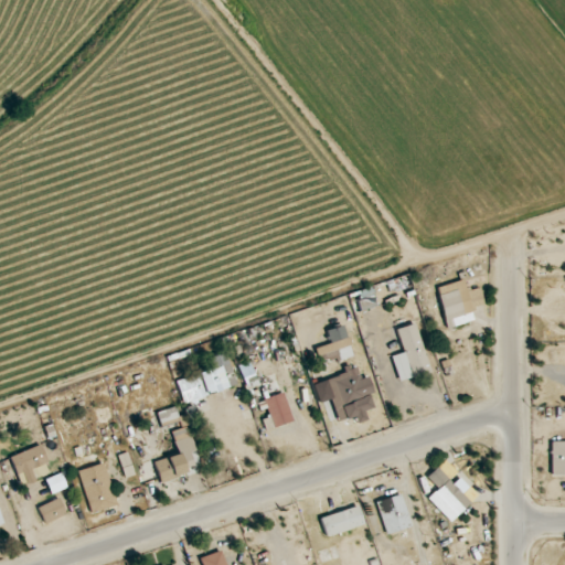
[(445,329),(473,320),(470,308),(483,305),(479,287),(467,291),(464,279),(434,288),(445,329)]
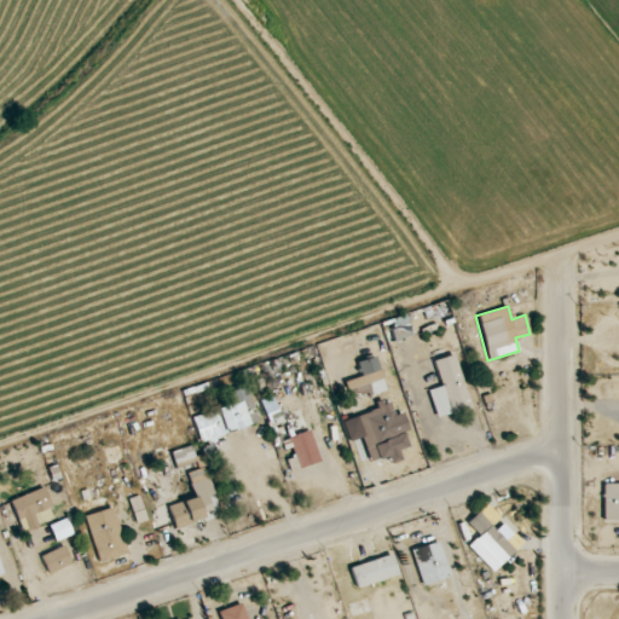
[(433,360),(440,387),(428,389),(435,418),(470,410),(456,354),(433,360)]
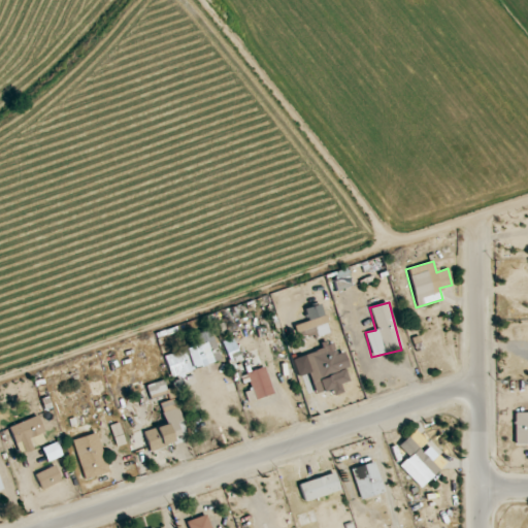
[(171,376),(221,362),(210,330),(196,335),(199,345),(165,356),(171,376)]
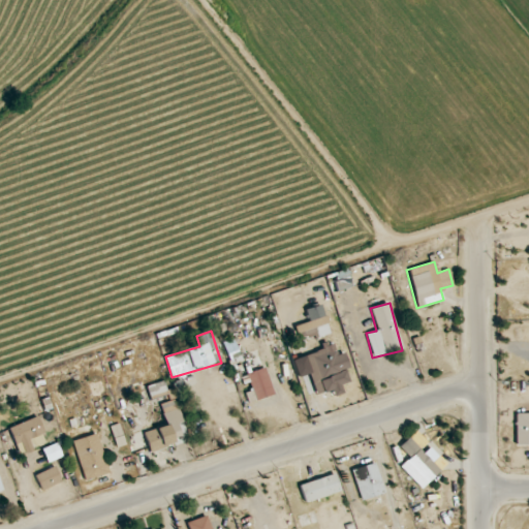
[(229,359),(239,355),(235,339),(224,342),(229,359)]
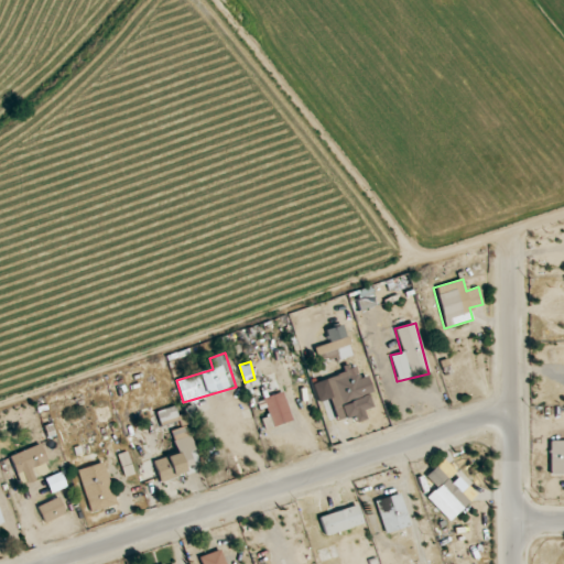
[(290,423),(279,380),(268,383),(270,394),(263,396),(271,427),(290,423)]
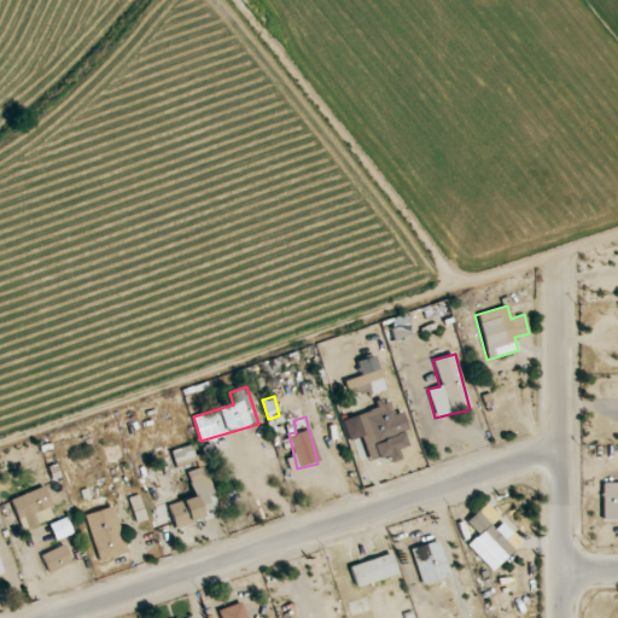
[(143,455),(184,441),(176,421),(135,437),(143,455)]
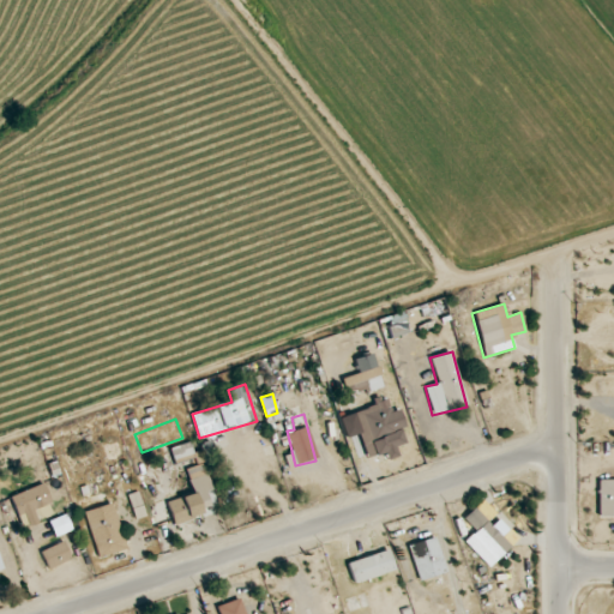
[(170,450),(175,463),(193,457),(188,443),(170,450)]
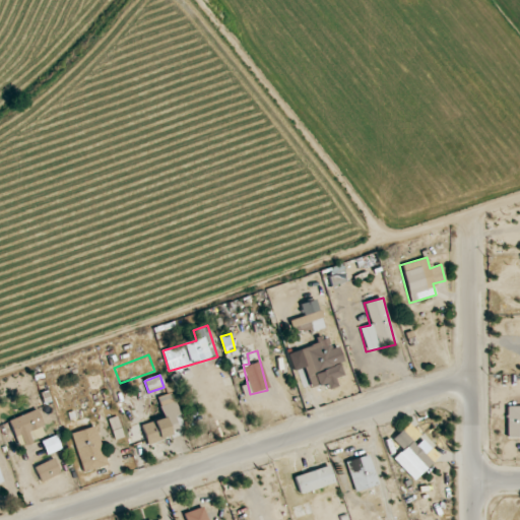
[(146,442),(183,434),(173,393),(157,397),(163,419),(142,425),(146,442)]
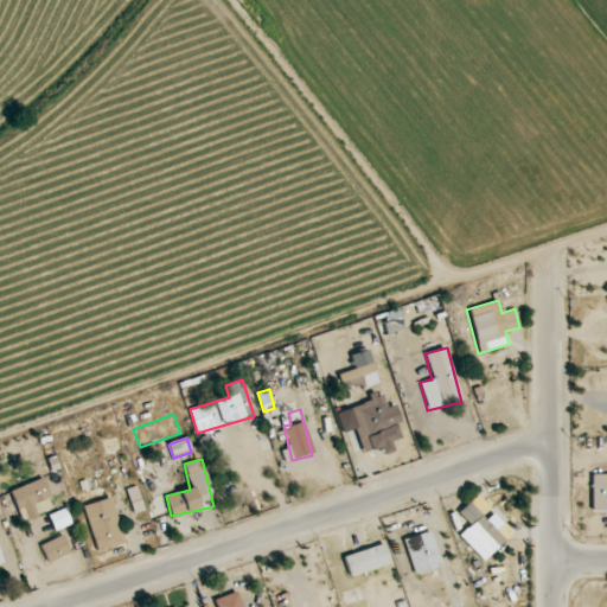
[(606,473),(590,474),(592,511),(606,510),(606,473)]
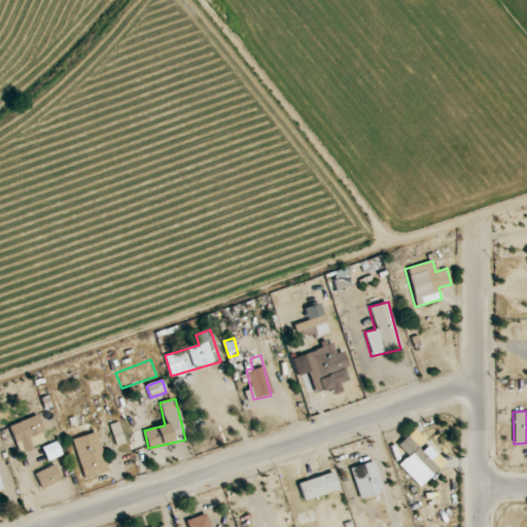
[(19,453),(47,442),(37,416),(9,427),(19,453)]
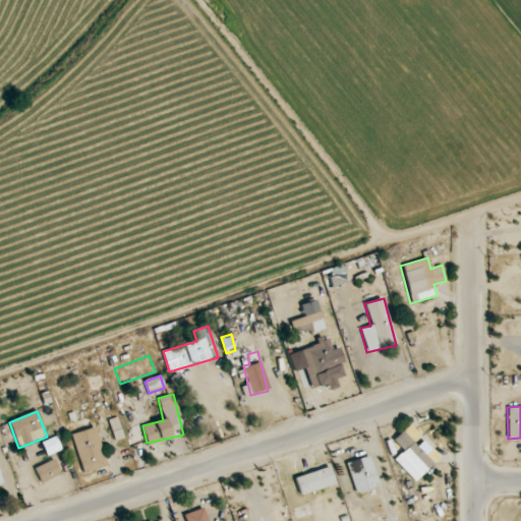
[(72,433),(81,473),(107,467),(97,427),(72,433)]
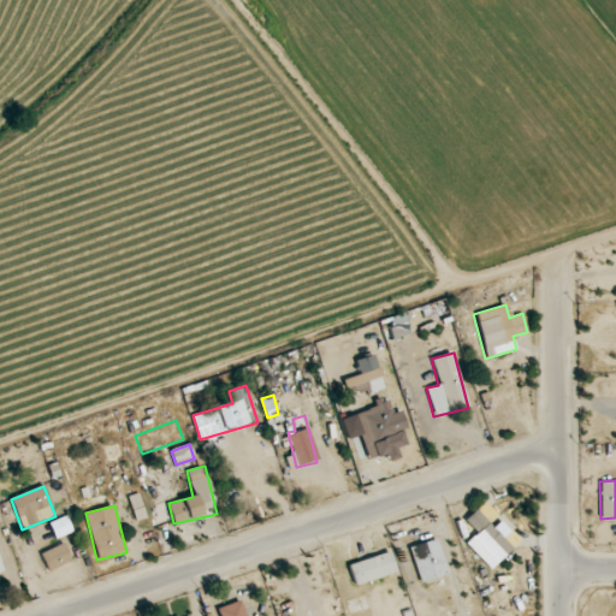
[(466,543),(490,569),(513,549),(503,538),(510,531),(501,521),(493,527),(477,509),(465,520),(477,533),(466,543)]
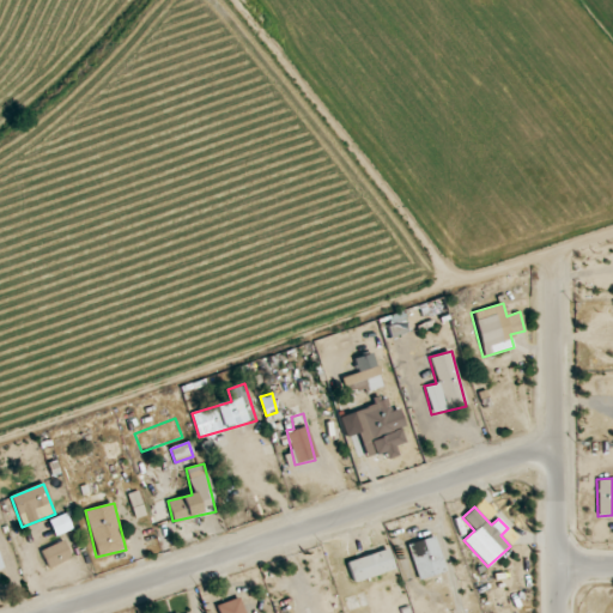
[(49,521),(55,536),(73,529),(66,514),(49,521)]
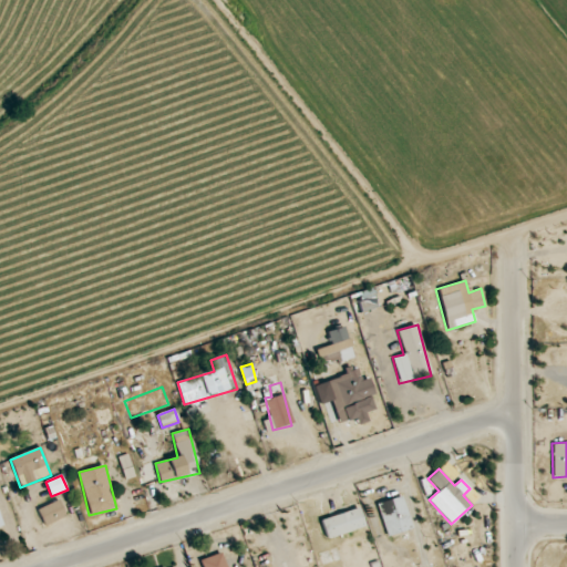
[(377,504),(388,537),(413,529),(402,496),(377,504)]
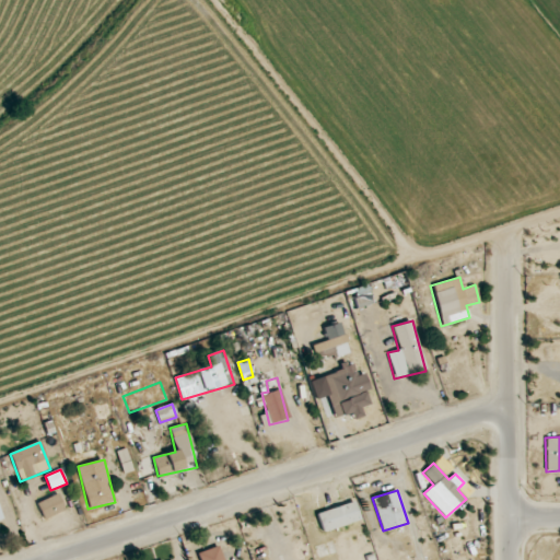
[(66,510),(58,494),(37,503),(45,520),(66,510)]
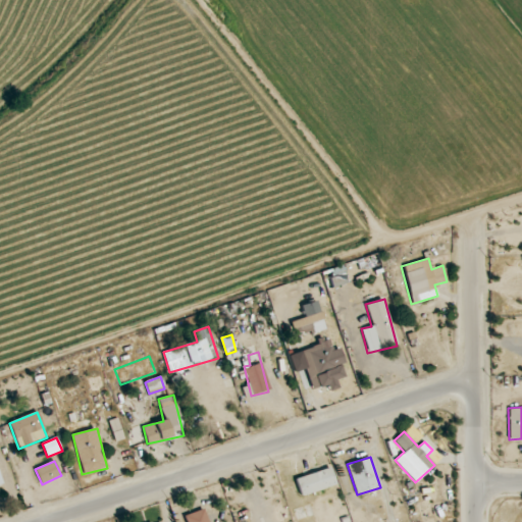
[(335,486),(330,468),(296,478),(301,497),(335,486)]
